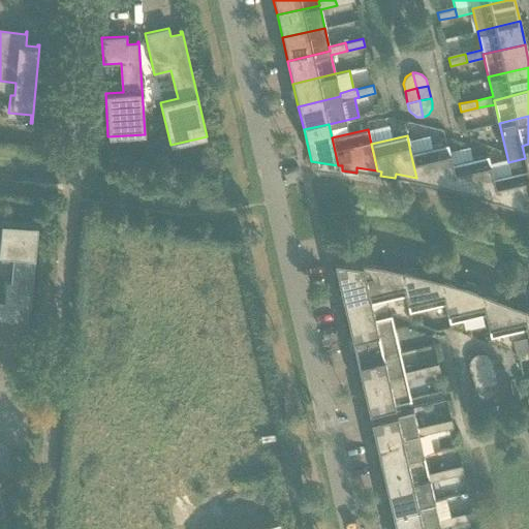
[(411,152),(410,152),(416,178),(421,179),(419,184),(434,186),(435,182),(457,187),(450,163),(446,144),(419,150),(411,152)]
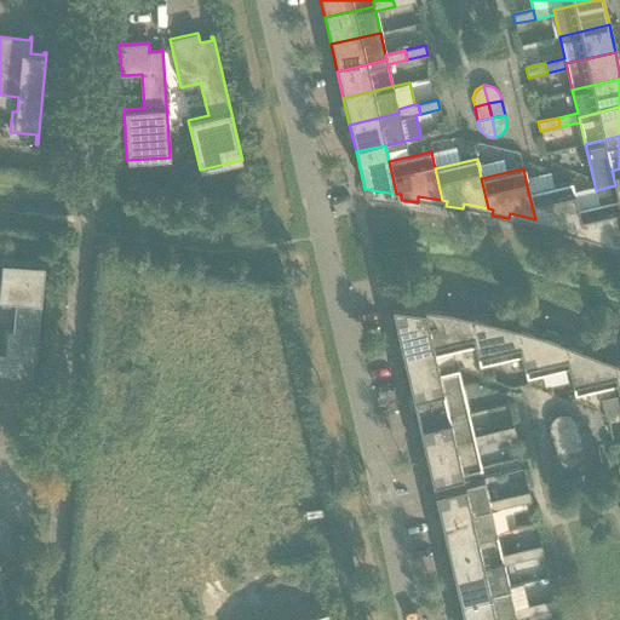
[(529,191),(528,191),(535,219),(540,220),(538,227),(555,231),(556,225),(583,234),(577,208),(570,182),(539,189),(529,191)]
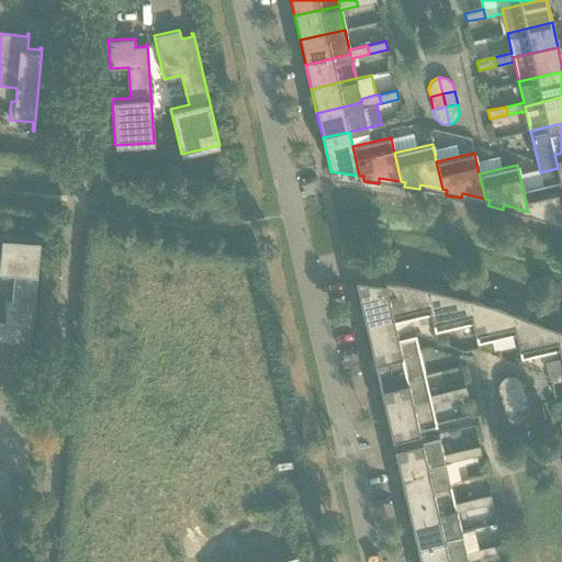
[(523,189),(528,212),(532,213),(530,218),(546,223),(547,218),(561,223),(561,187),(561,180),(523,189)]
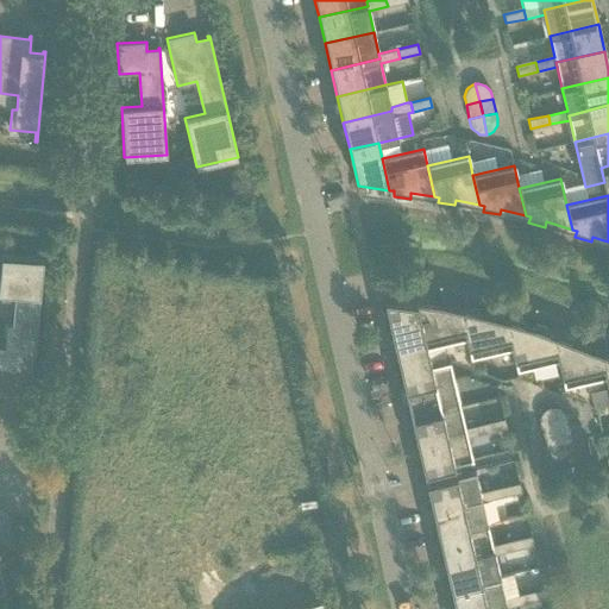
[(1,255),(0,262),(0,294),(17,296),(14,328),(8,327),(6,350),(33,352),(32,355),(35,355),(43,258),(1,255)]
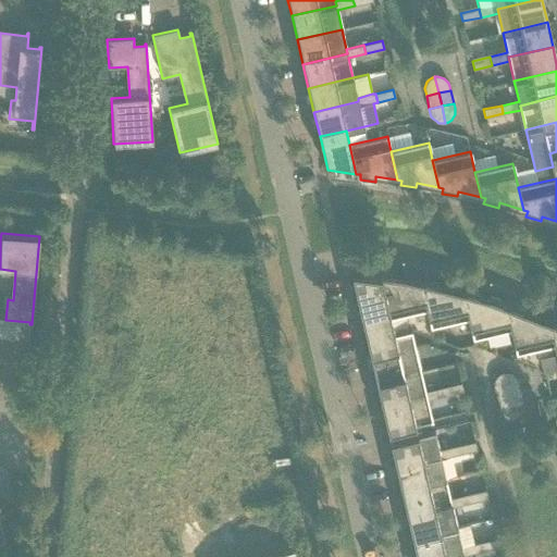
[(387,309),(380,275),(351,271),(350,272),(361,316),(387,309)]
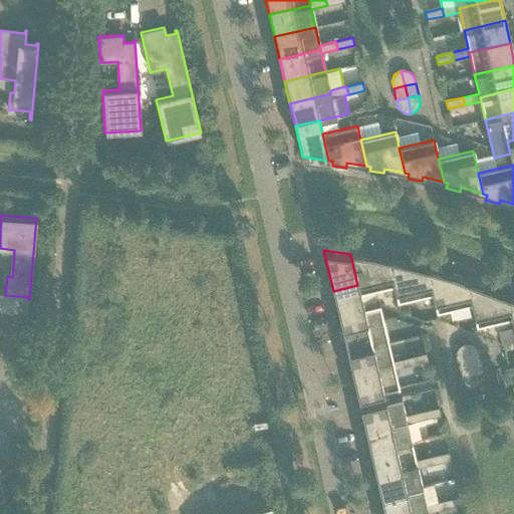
[(370,257),(350,254),(357,285),(359,294),(389,287),(394,286),(395,286),(389,261),(383,260),(386,255),(371,252),(370,257)]
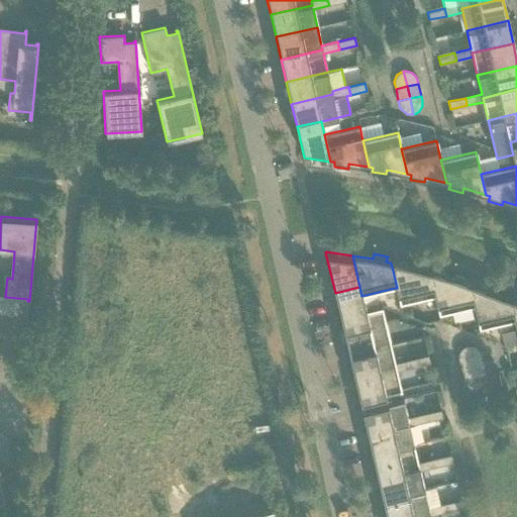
[(412,268),(391,263),(397,288),(400,304),(429,297),(434,296),(435,296),(430,272),(425,271),(427,267),(413,263),(412,268)]
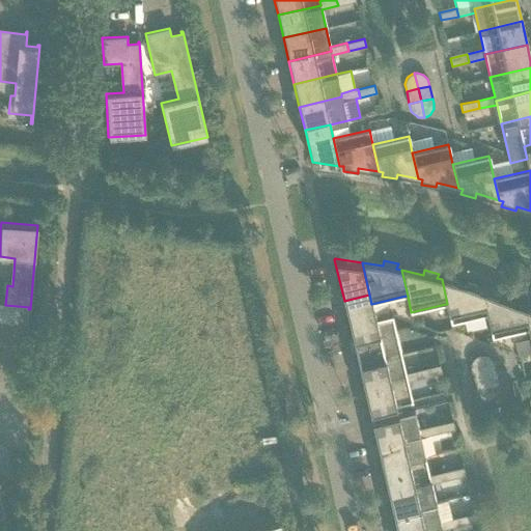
[(465,285),(442,279),(447,304),(451,323),(479,316),(486,315),(487,314),(482,292),(478,290),(480,286),(467,281),(465,285)]
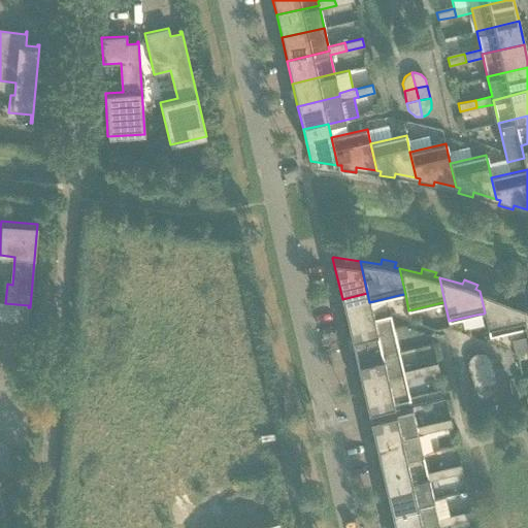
[(503,299),(480,291),(485,312),(490,335),(517,330),(525,328),(526,327),(521,306),(517,304),(519,300),(505,295),(503,299)]
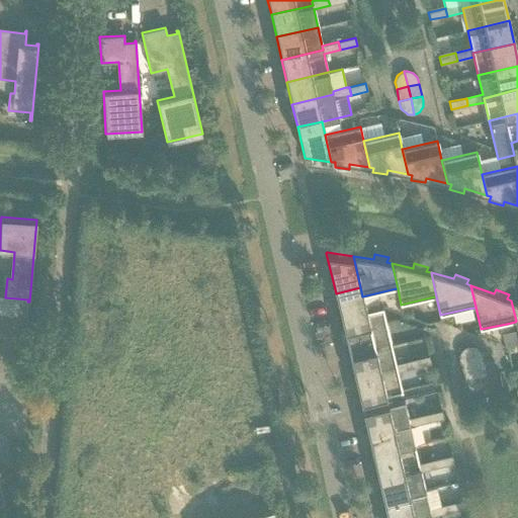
[(362,296),(360,287),(336,293),(344,329),(368,324),(365,311),(362,296)]
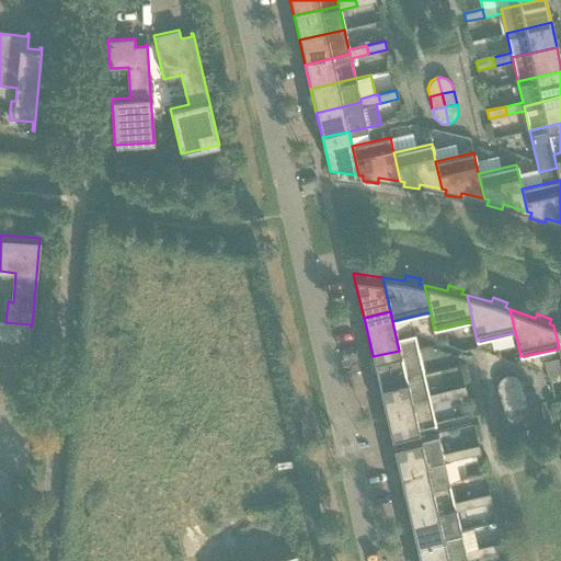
[(396,336),(399,351),(373,356),(379,385),(424,374),(414,332),(396,336)]
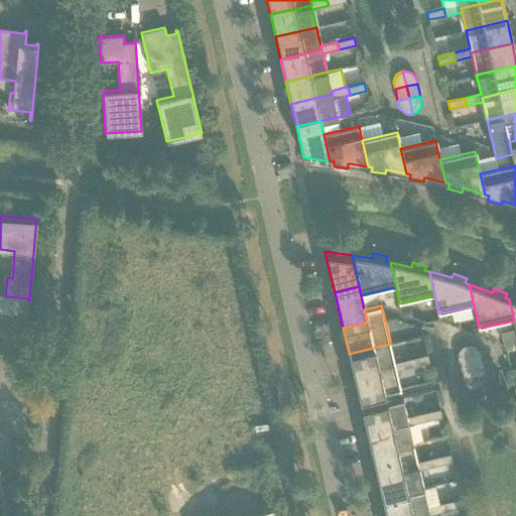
[(515,338),(514,329),(500,332),(503,346),(515,342),(515,338)]
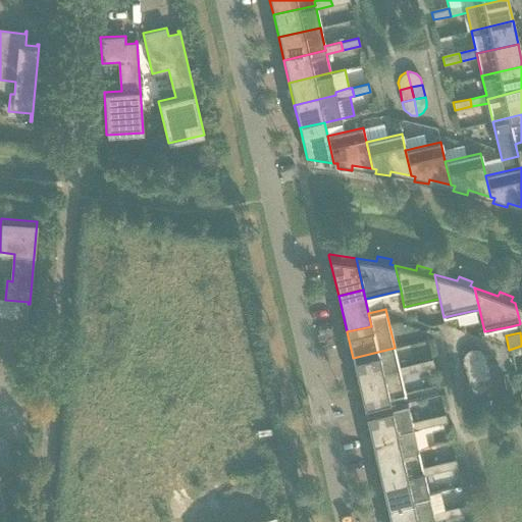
[(399,367),(395,348),(353,358),(358,380),(400,371),(399,367)]
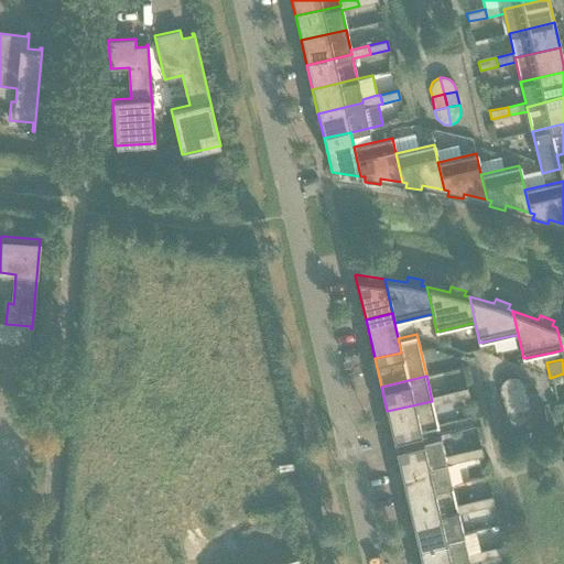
[(500,386),(499,389),(500,392),(501,397),(513,393),(509,377),(507,378),(503,380),(501,382),(500,386)]
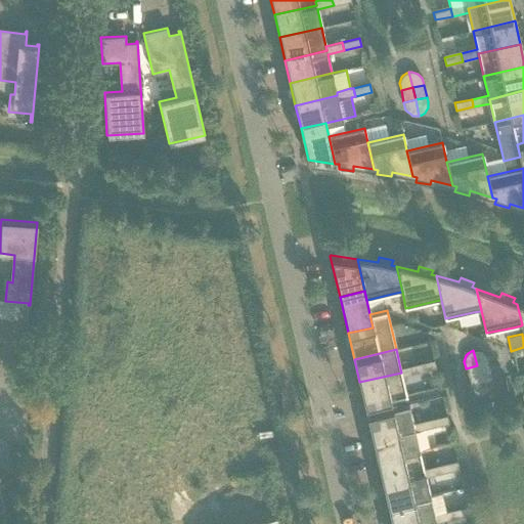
[(476,350),(473,350),(477,365),(488,363),(487,359),(486,356),(484,354),(482,352),(479,350),(476,350)]
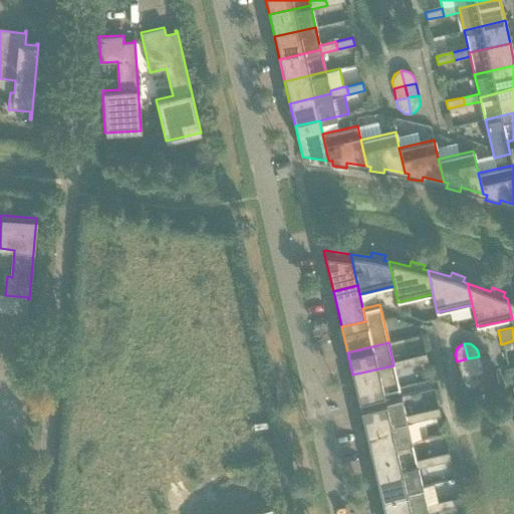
[(426,353),(409,357),(411,365),(428,361),(426,353)]
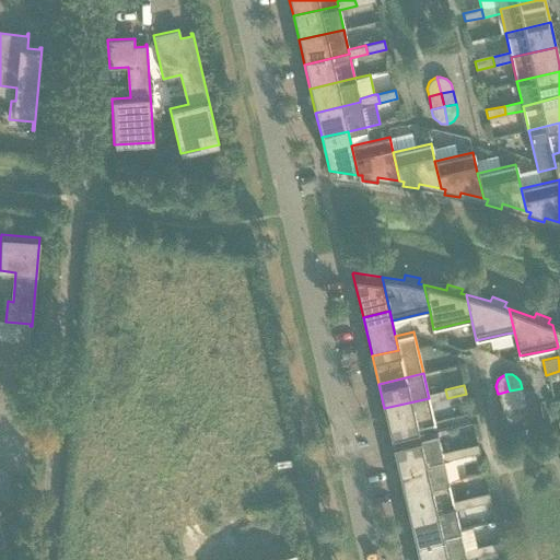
[(522,388),(510,391),(513,404),(525,400),(522,388)]
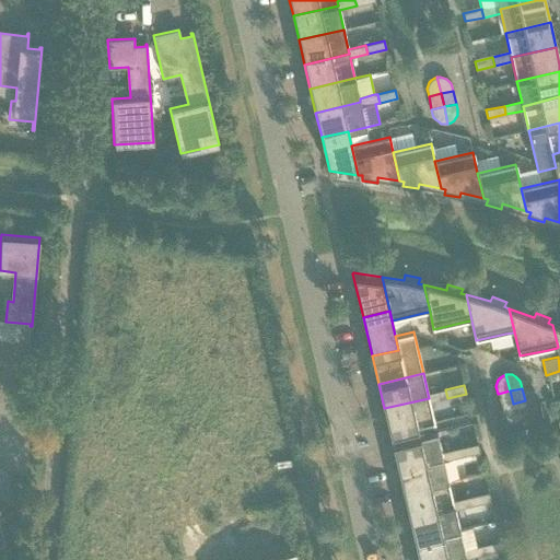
[(445,389),(428,394),(429,398),(384,408),(389,433),(393,433),(434,423),(430,403),(447,398),(445,389)]
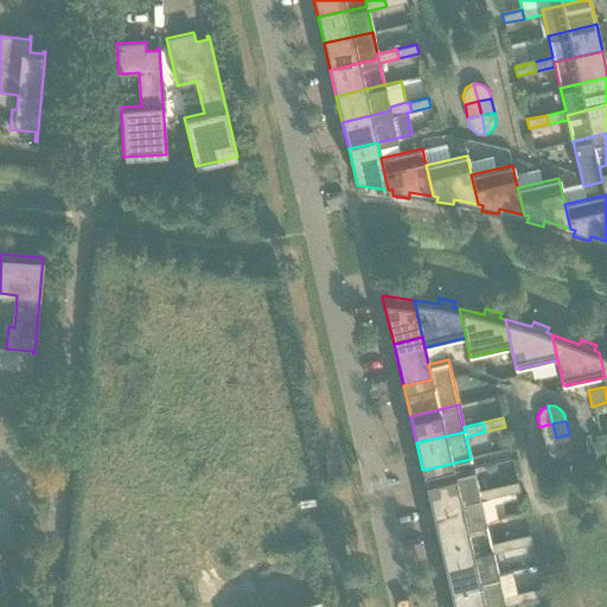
[(553,423),(540,427),(542,441),(556,438),(553,423)]
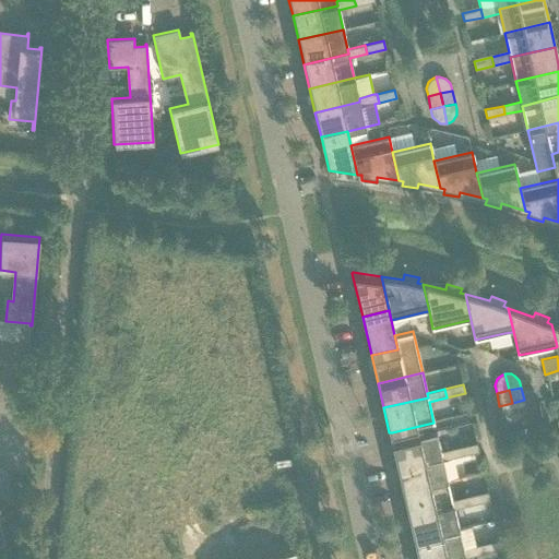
[(524,400),(512,403),(515,420),(519,419),(521,417),(523,415),(525,412),(525,408),(525,405),(524,400)]
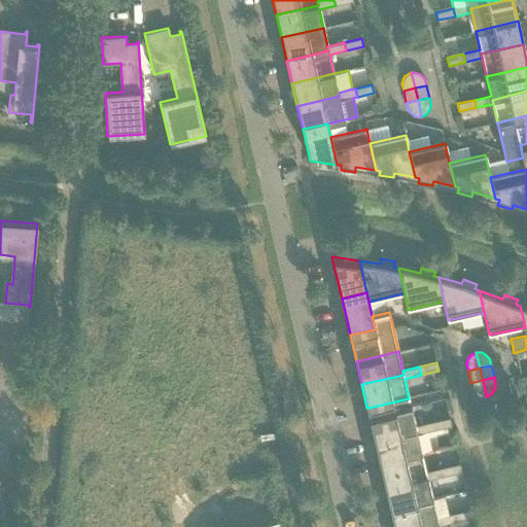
[(483,380),(470,383),(471,387),(472,390),(475,392),(477,394),(480,396),(483,396),(486,396),(483,380)]
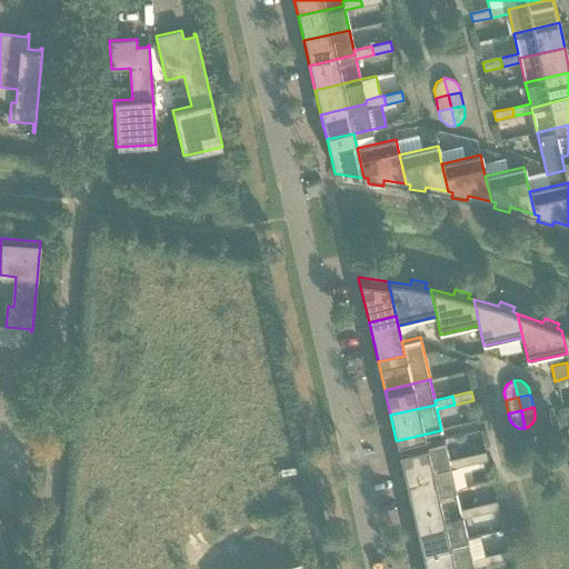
[(398,449),(405,475),(449,465),(449,460),(443,439),(400,449),(398,449)]
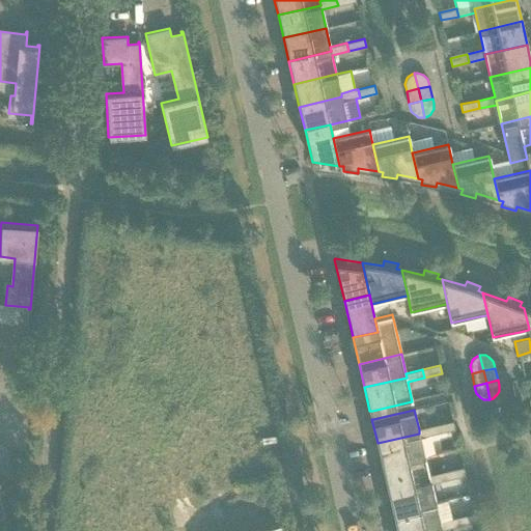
[(436,425),(438,434),(454,429),(452,421),(436,425)]
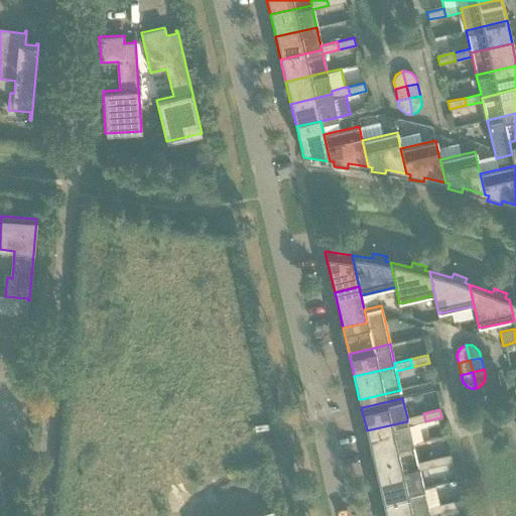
[(367,430),(372,453),(413,443),(408,425),(425,421),(423,413),(407,417),(407,421),(367,430)]
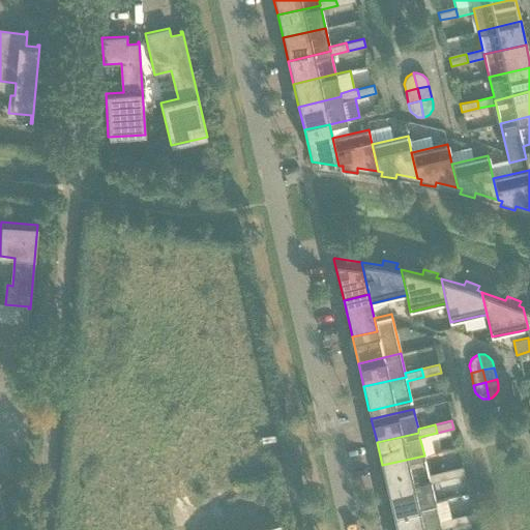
[(382,465),(387,488),(430,478),(429,474),(424,455),(382,465)]
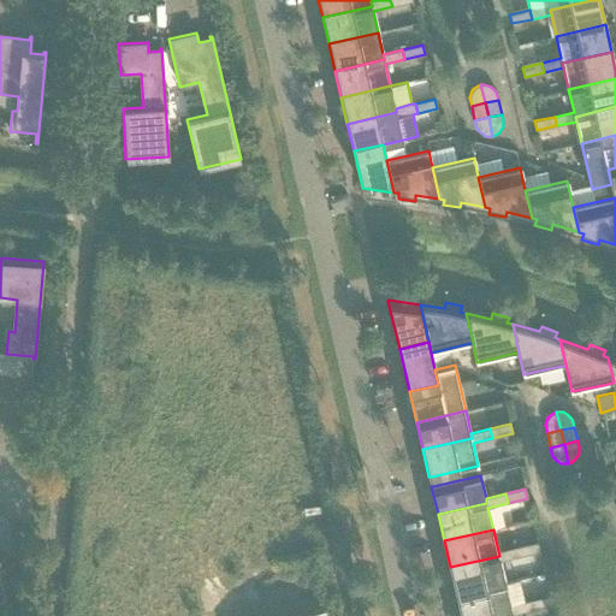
[(517,546),(520,556),(539,551),(538,542),(517,546)]
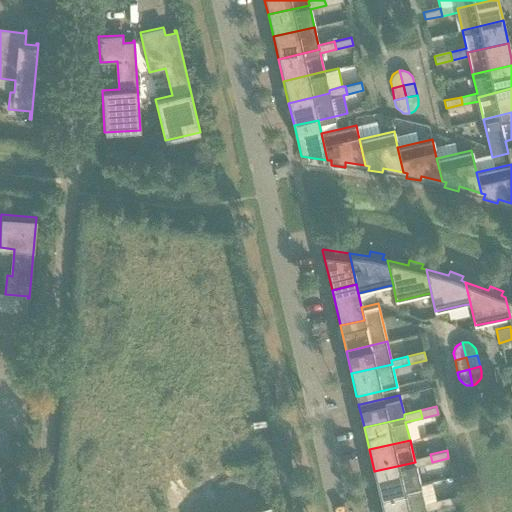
[(374,471),(379,494),(420,484),(416,466),(432,462),(430,454),(414,458),(415,462),(374,471)]
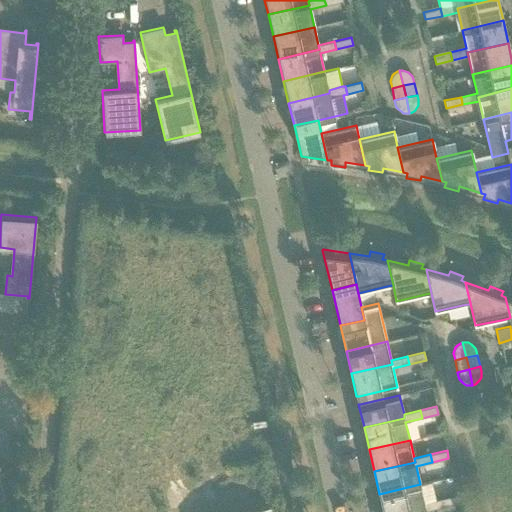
[(379,494),(383,511),(401,511),(425,507),(424,503),(420,484),(379,494)]
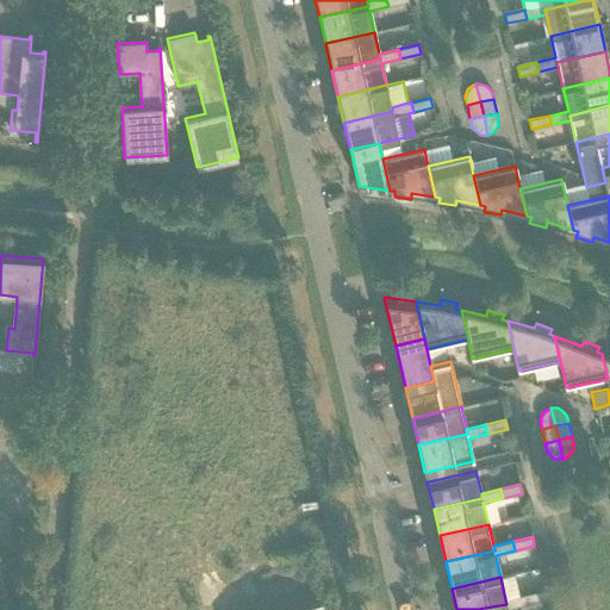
[(524,595),(527,604),(547,599),(545,590),(524,595)]
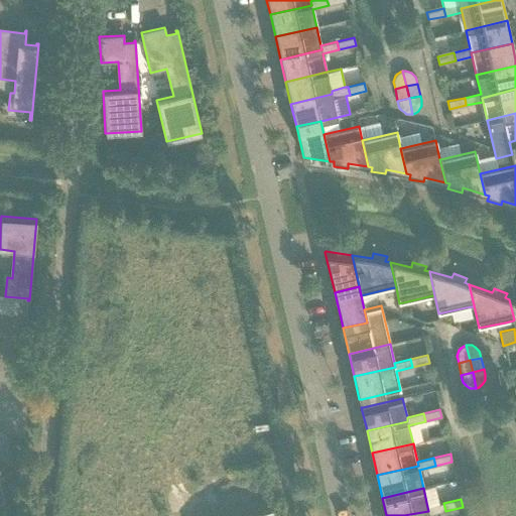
[(404,515),(429,515),(445,511),(443,503),(427,507),(428,511),(404,515)]
